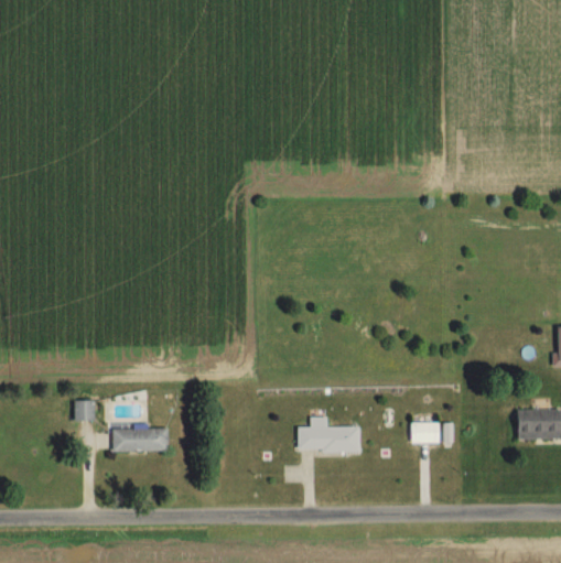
[(75,420),(95,420),(95,400),(75,400),(75,420)]
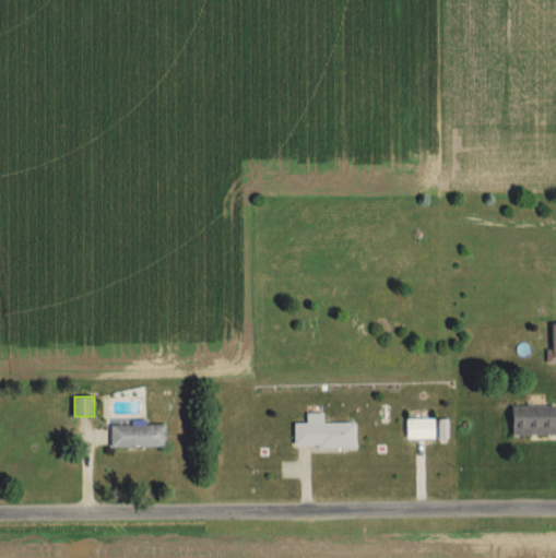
[(512,435),(555,435),(555,406),(512,407),(512,435)]
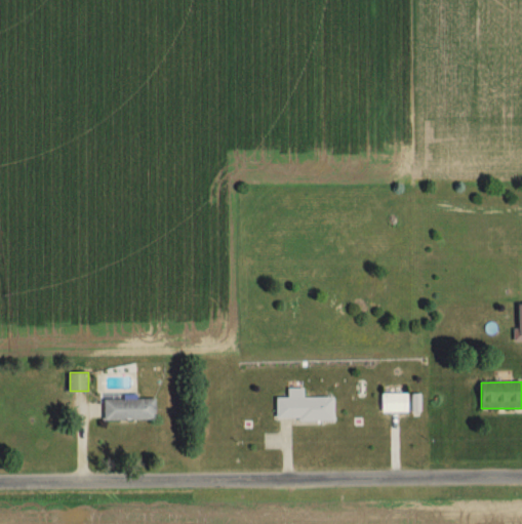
[(334,397),(305,397),(305,389),(289,389),(289,398),(277,398),(277,419),(334,419),(334,397)]
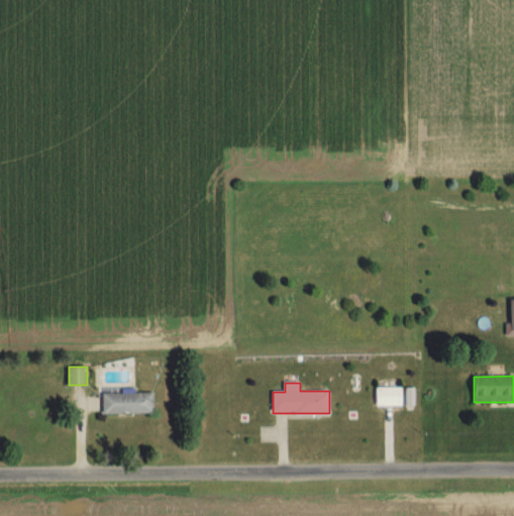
[(377,388),(377,406),(404,406),(404,388),(377,388)]
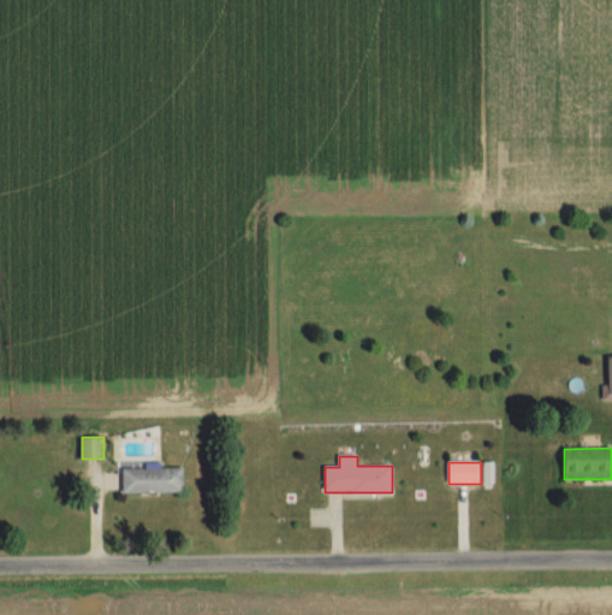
[(184,467),(123,467),(123,492),(184,492),(184,467)]
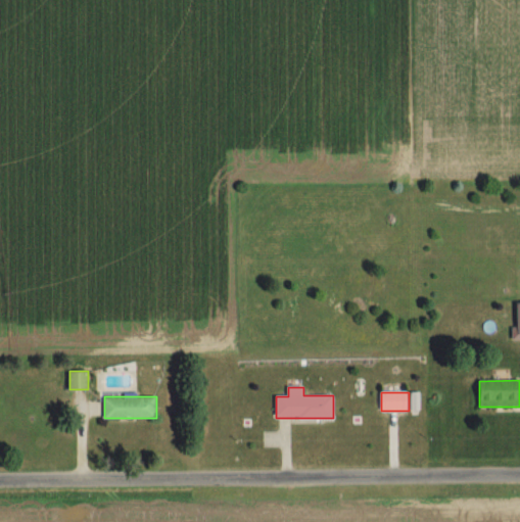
All buildings are outlined.
